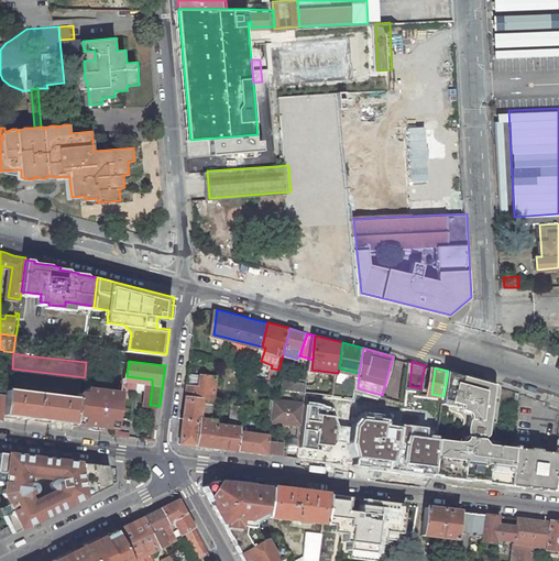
[(453,475),(488,480),(489,477),(502,479),(502,482),(512,483),(516,447),(485,443),(485,436),(489,435),(490,433),(491,432),(490,430),(486,428),(488,420),(494,421),(499,388),(496,387),(495,385),(495,384),(448,371),(444,396),(444,403),(471,410),(470,418),(468,421),(467,426),(468,429),(469,432),(468,442),(438,438),(434,472),(444,474),(445,471),(450,471),(453,475)]
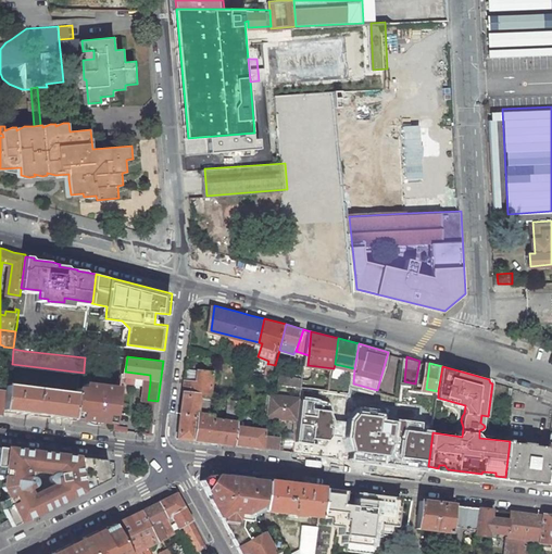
[(202,372),(189,369),(188,380),(201,382),(202,372)]
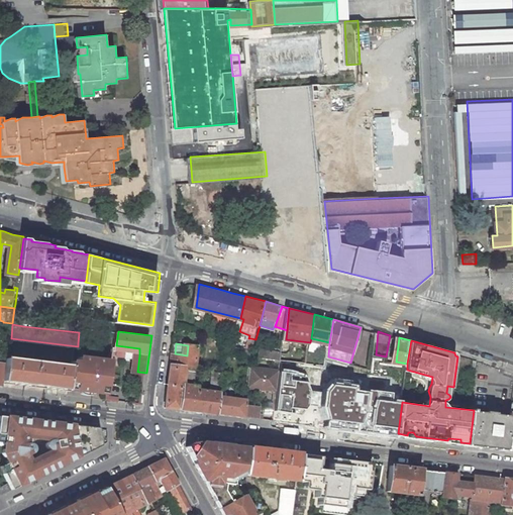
[(187,355),(175,353),(169,406),(183,408),(189,367),(198,368),(201,345),(188,344),(188,345),(187,355)]
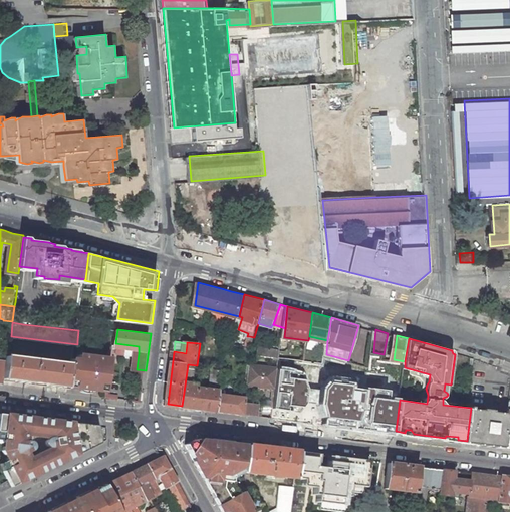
[(114,350),(139,353),(139,346),(115,343),(114,350)]
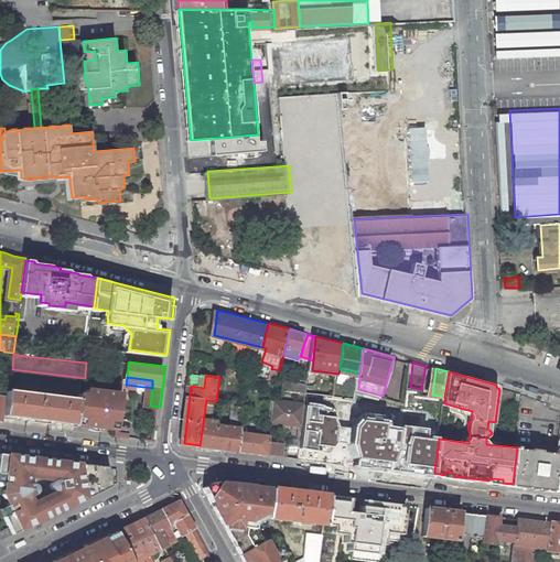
[(310,385),(297,382),(297,386),(295,390),(309,392),(309,391),(310,385)]
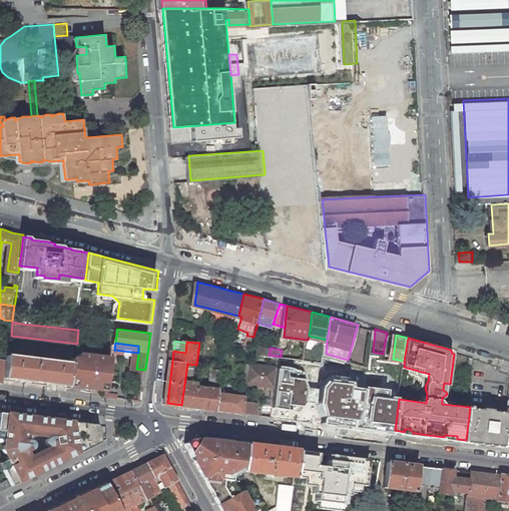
[(307,352),(290,350),(290,357),(306,359),(307,352)]
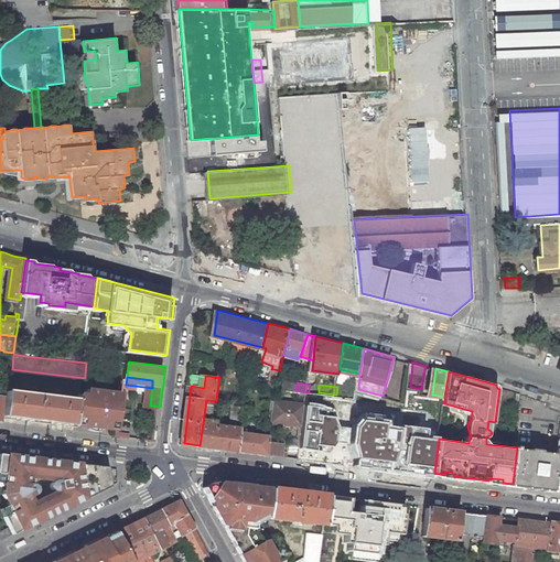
[(93,425),(100,424),(106,427),(119,429),(121,419),(121,417),(125,392),(89,388),(89,393),(82,392),(82,399),(78,423),(93,425)]
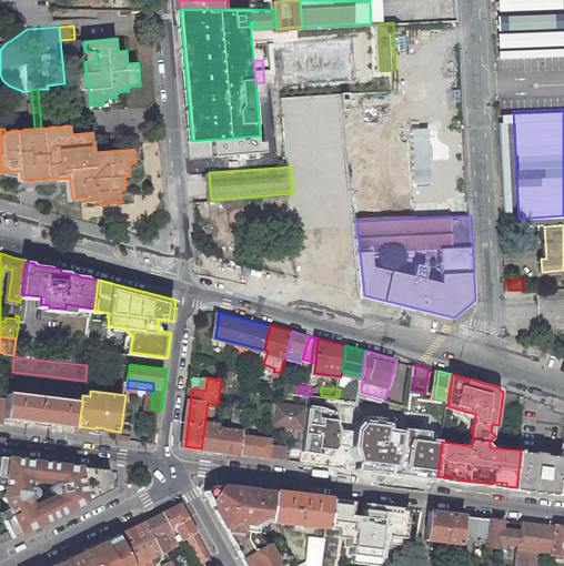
[(0,396),(0,422),(6,423),(6,417),(9,392),(2,392),(1,397),(0,396)]
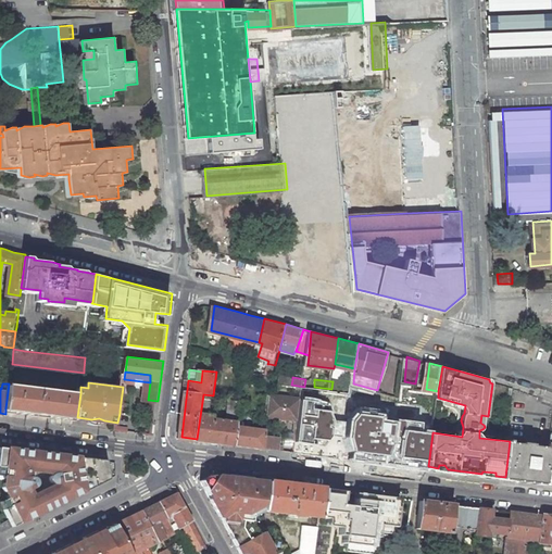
[(80,393),(9,383),(5,408),(77,417),(80,393)]
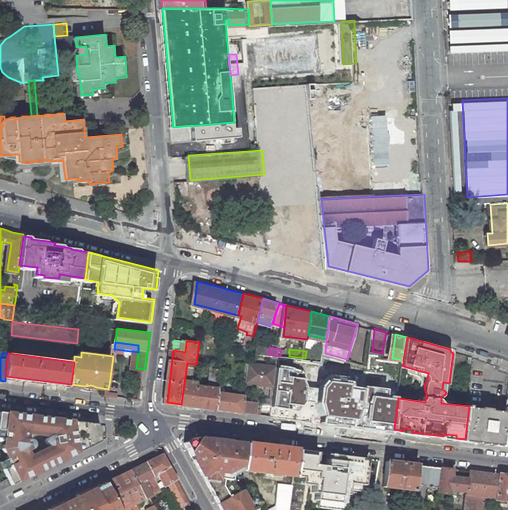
[(279,366),(249,362),(248,383),(276,387),(279,366)]
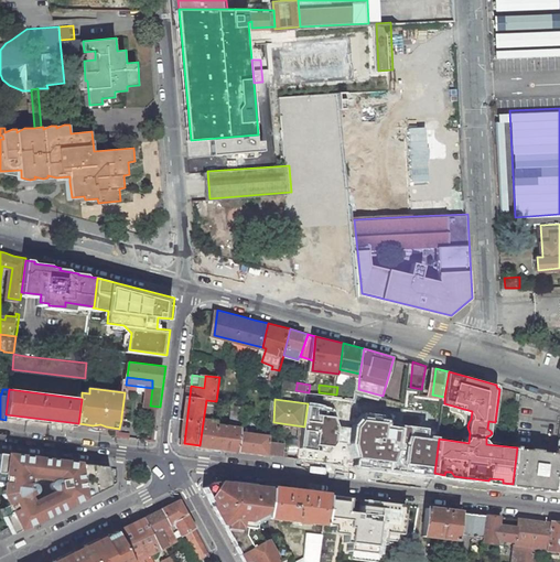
[(206,400),(200,445),(240,450),(243,431),(244,427),(232,424),(221,423),(221,420),(214,419),(216,401),(206,400)]
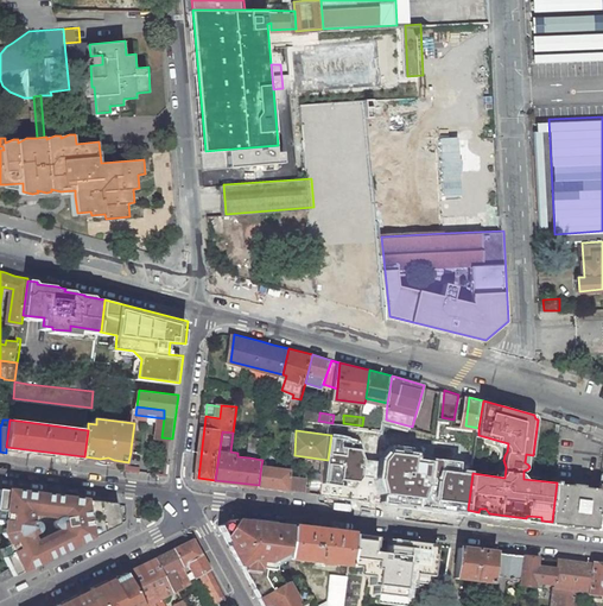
[(342,433),(336,431),(331,480),(327,480),(325,493),(381,498),(385,460),(372,459),(366,439),(354,434),(342,433)]
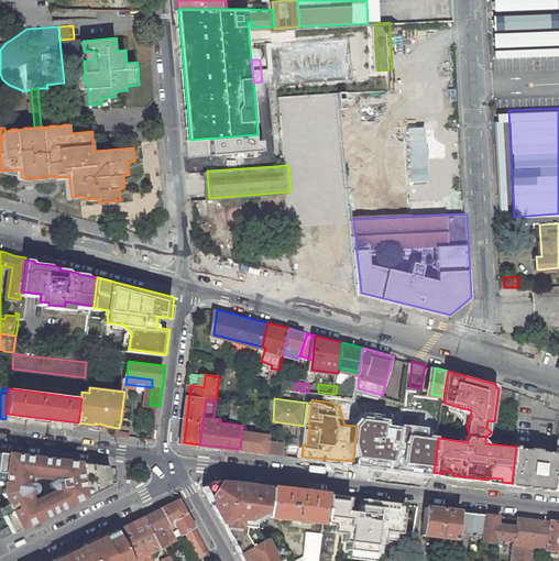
[(395,417),(368,414),(360,422),(359,441),(364,455),(363,463),(434,472),(438,438),(433,437),(434,427),(409,424),(409,428),(394,426),(395,417)]
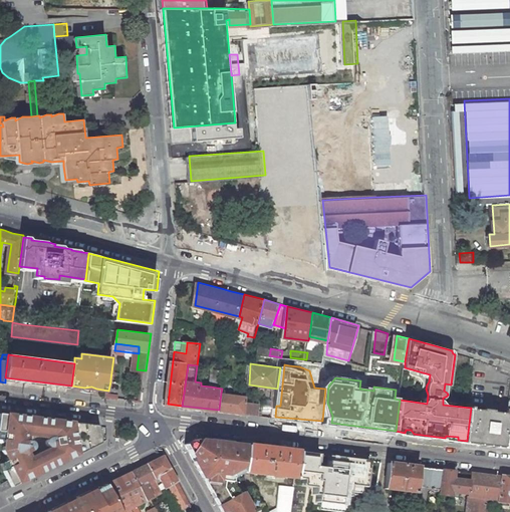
[(248,396),(221,393),(219,410),(247,414),(247,413),(248,402),(248,396)]
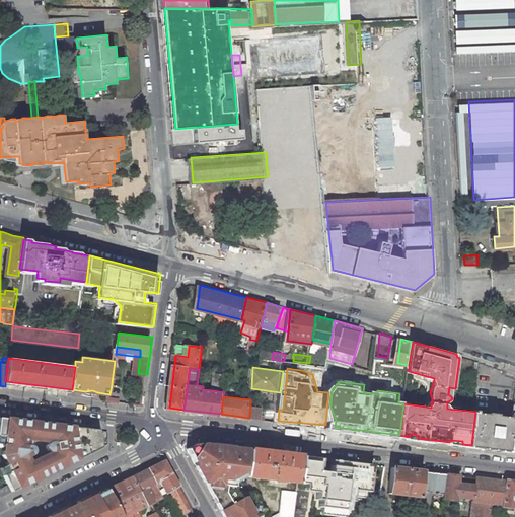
[(249,417),(263,418),(264,408),(250,405),(249,417)]
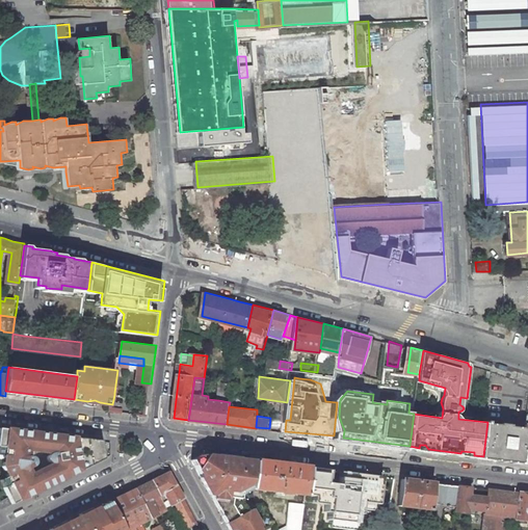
[(491,420),(487,420),(487,422),(483,456),(524,461),(527,435),(527,427),(490,422),(491,420)]
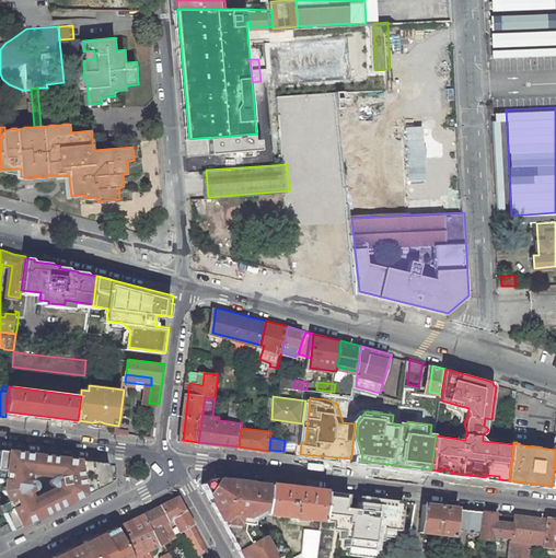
[(60,507),(66,503),(70,502),(112,481),(109,464),(0,449),(0,456),(0,461),(0,467),(9,469),(8,477),(7,489),(12,500),(15,508),(8,511),(13,522),(8,524),(10,532),(58,508),(60,507)]
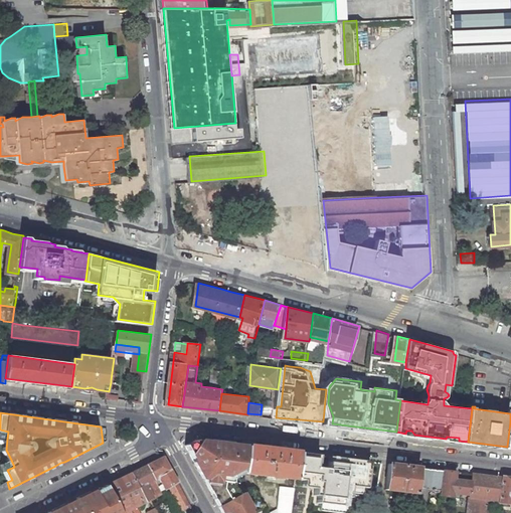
[(206,475),(226,512),(270,512),(258,485),(252,487),(242,493),(237,484),(238,481),(236,480),(236,477),(234,473),(238,471),(245,472),(246,466),(249,445),(199,439),(189,444),(197,460),(199,463),(204,465),(209,473),(206,475)]
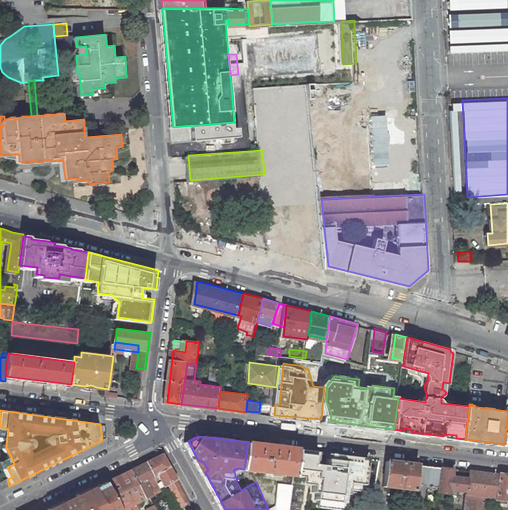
[(278,473),(296,475),(300,448),(248,442),(245,463),(244,469),(253,470),(269,472),(268,475),(274,475),(274,473),(278,473)]
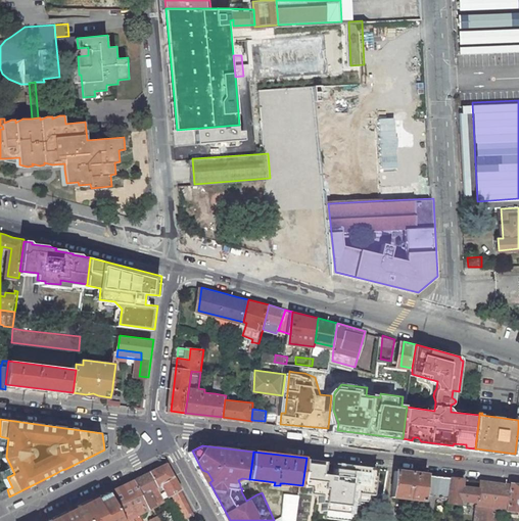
[(326,461),(307,458),(302,485),(328,488),(325,514),(350,518),(354,492),(377,495),(380,468),(338,464),(336,472),(328,471),(328,467),(326,467),(326,461)]
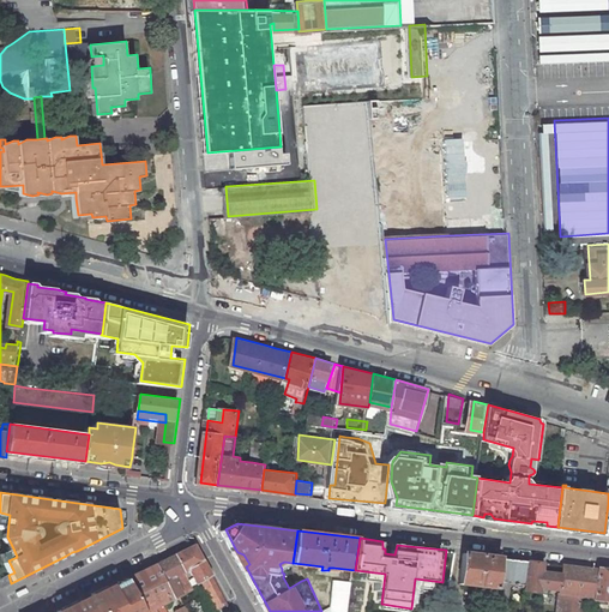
[(200,581),(215,573),(198,543),(179,552),(188,570),(193,568),(200,581)]
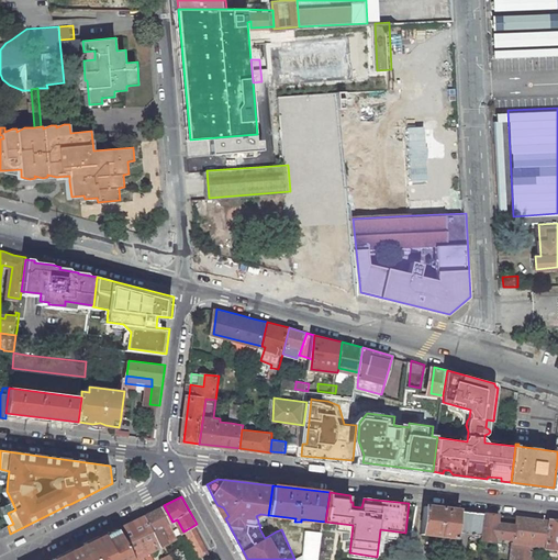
[(449,536),(458,537),(459,530),(462,508),(427,504),(424,533),(437,534),(437,533),(449,534),(449,536)]
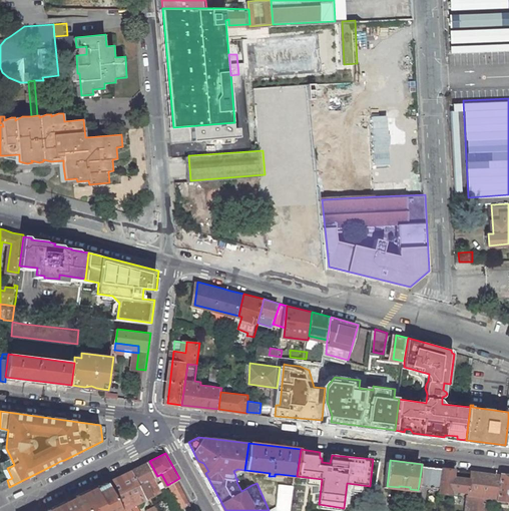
[(136,510),(133,505),(152,495),(156,493),(149,480),(153,477),(157,476),(149,461),(108,482),(123,510),(136,510)]
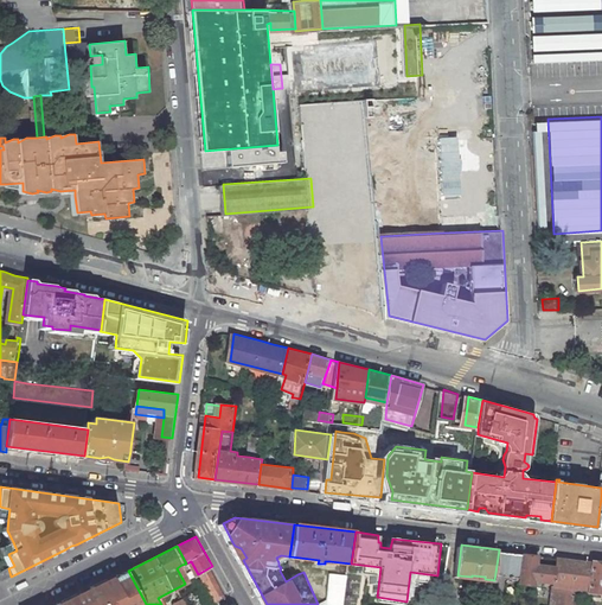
[(235,546),(243,560),(247,558),(241,548),(235,546)]
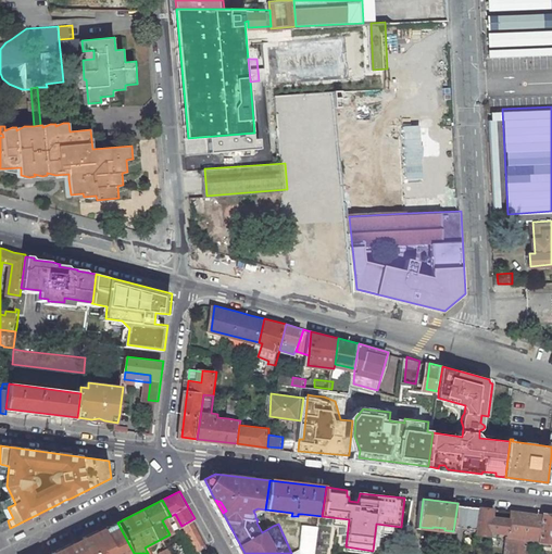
[(483,506),(458,503),(454,525),(453,531),(450,553),(462,553),(465,531),(466,526),(479,528),(483,506)]
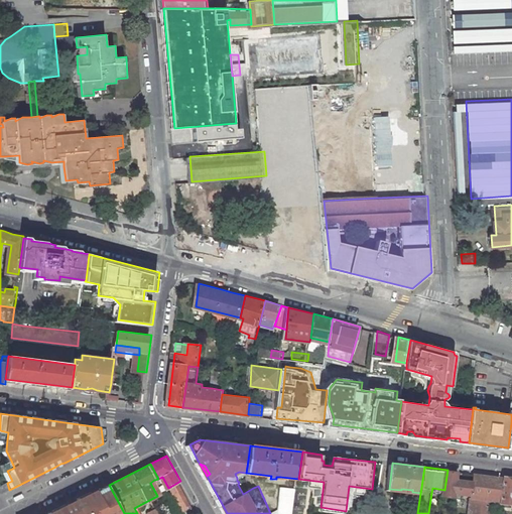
[(475,481),(459,479),(460,472),(448,470),(444,495),(456,496),(457,492),(474,494),(472,507),(471,513),(495,513),(497,502),(498,494),(500,477),(477,474),(476,481),(475,481)]
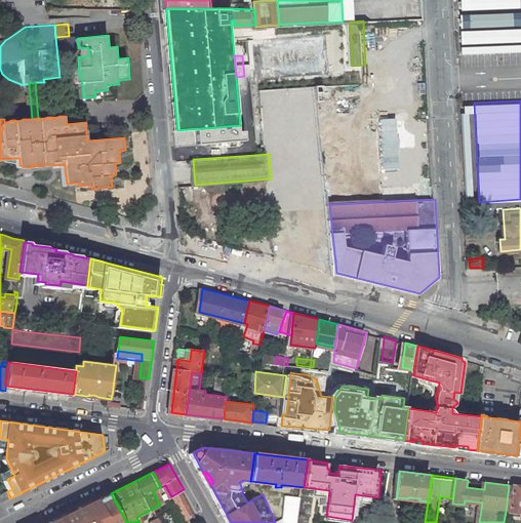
[(520,486),(515,486),(509,485),(507,503),(506,511),(512,511),(520,512),(520,486)]
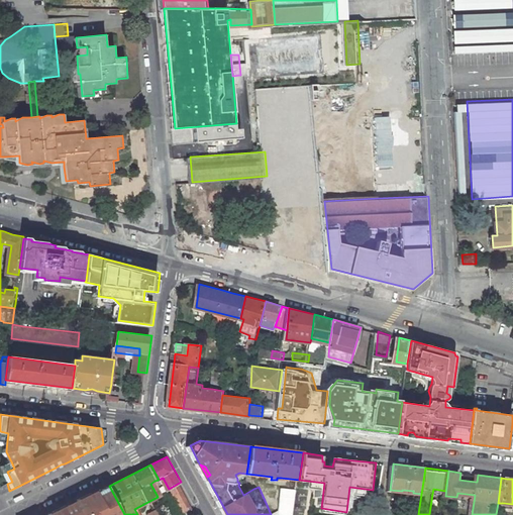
[(159,489),(155,481),(150,484),(158,497),(154,499),(155,501),(165,495),(161,488),(159,489)]
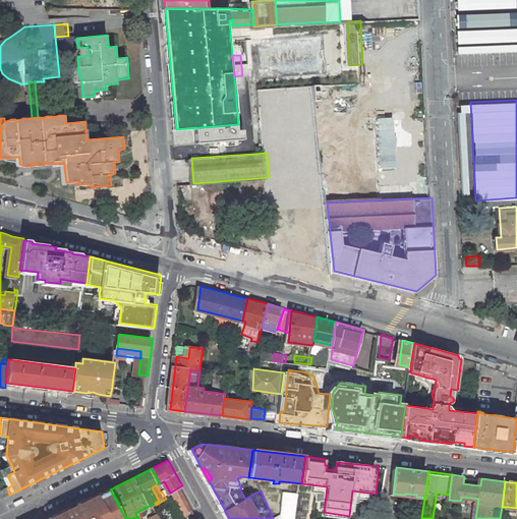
[(187,513),(195,509),(183,488),(176,493),(187,513)]
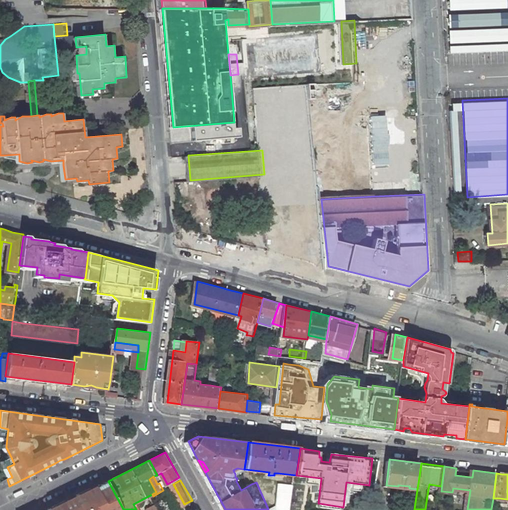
[(123,509),(108,481),(74,498),(48,509),(123,509)]
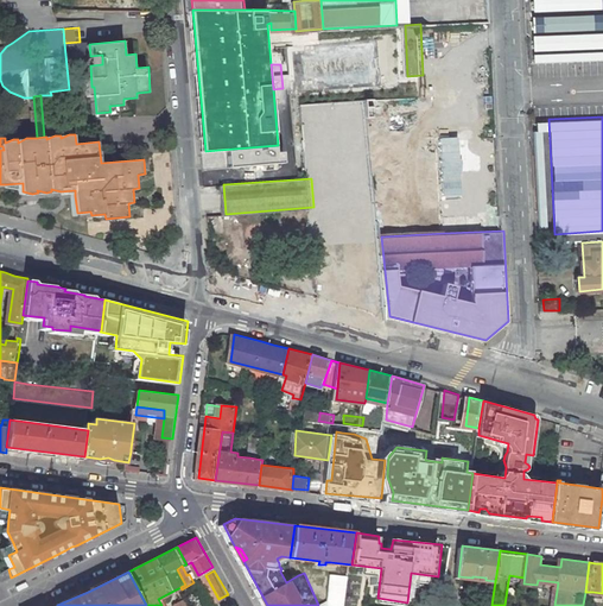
[(331,600),(318,605),(347,605),(350,576),(334,574),(331,600)]
